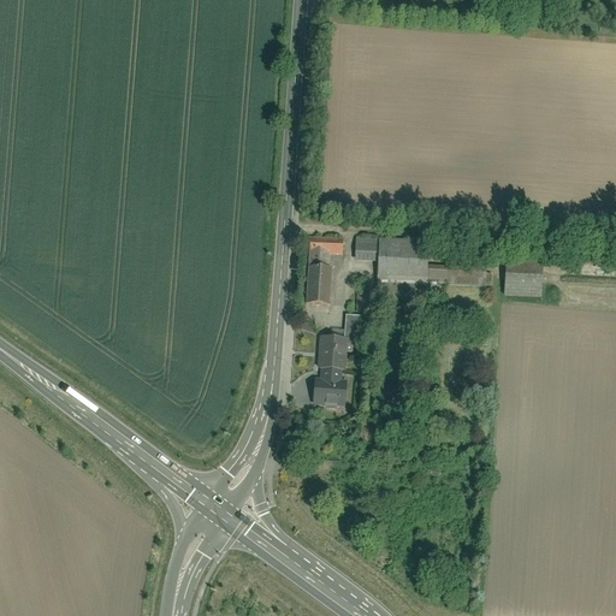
[(344,238),(311,237),(311,253),(330,254),(344,254),(344,238)]
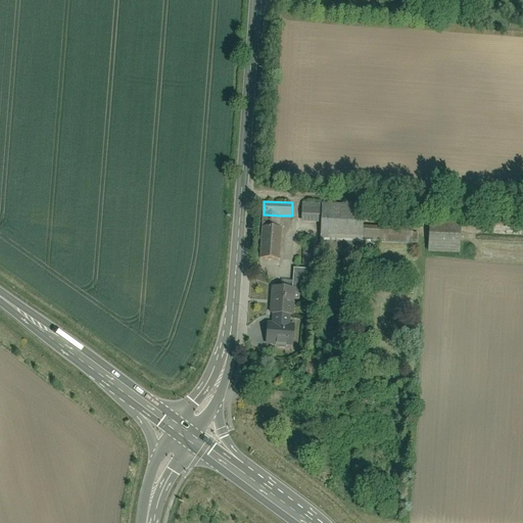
[(303,221),(322,222),(323,203),(303,202),(303,221)]
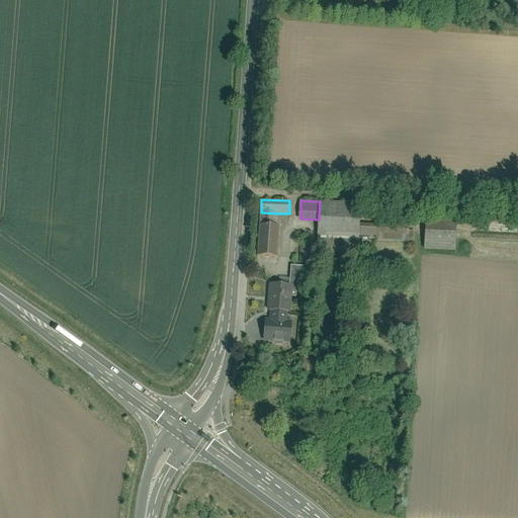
[(358,202),(320,201),(319,220),(318,245),(357,246),(357,237),(358,224),(358,202)]
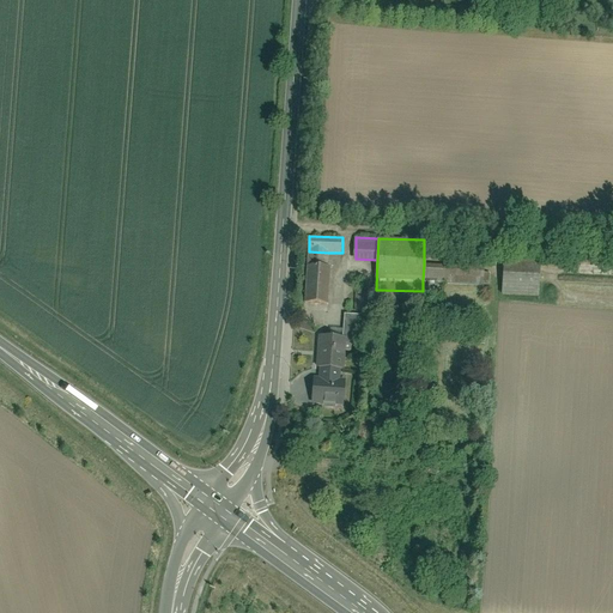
[(328,267),(328,253),(309,252),(308,267),(328,267)]
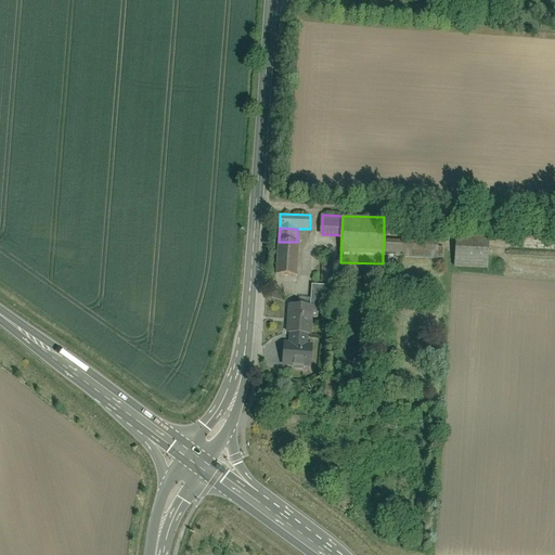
[(444,242),(384,240),(383,254),(443,256),(444,242)]
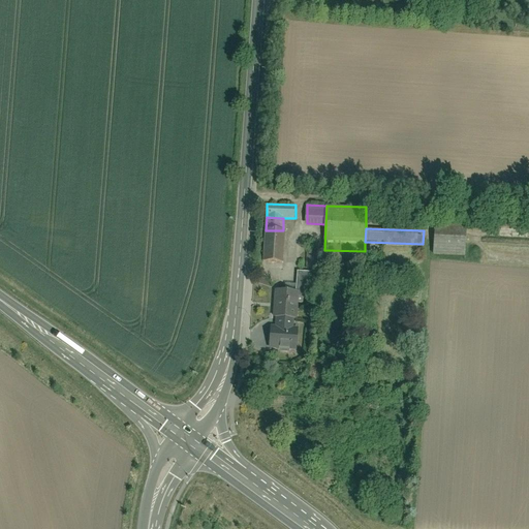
[(466,231),(434,229),(433,254),(465,255),(466,231)]
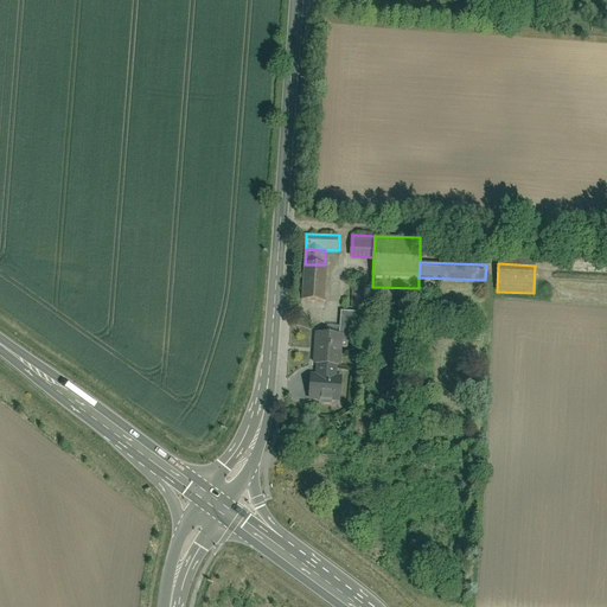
[(302,299),(325,299),(326,264),(325,264),(305,264),(304,264),(302,299)]
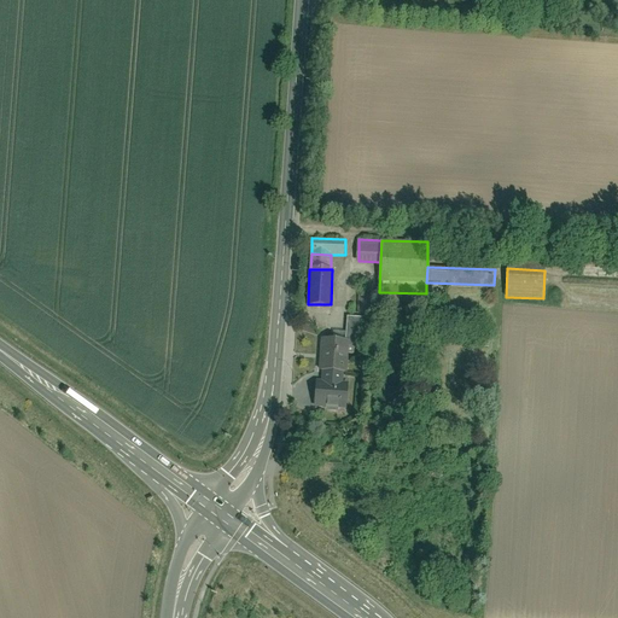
[(363,348),(365,318),(347,316),(345,339),(349,339),(348,347),(363,348)]
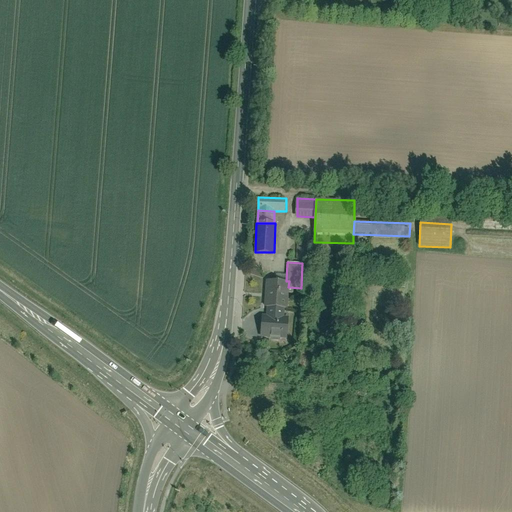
[(286,281),(266,280),(265,306),(267,306),(285,307),(287,308),(288,287),(289,281),(286,281)]
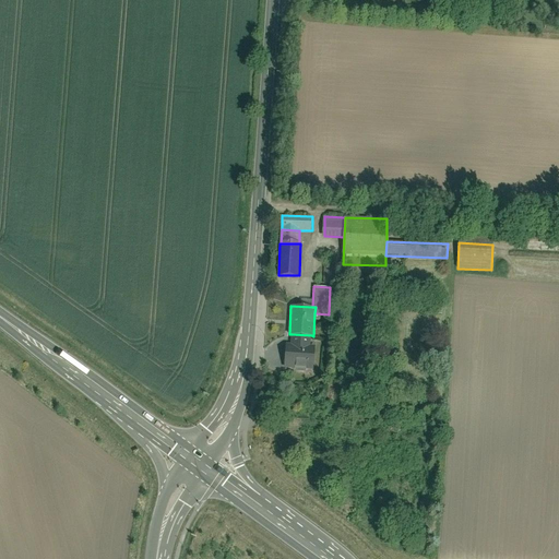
[(311,335),(292,334),(292,344),(310,345),(311,335)]
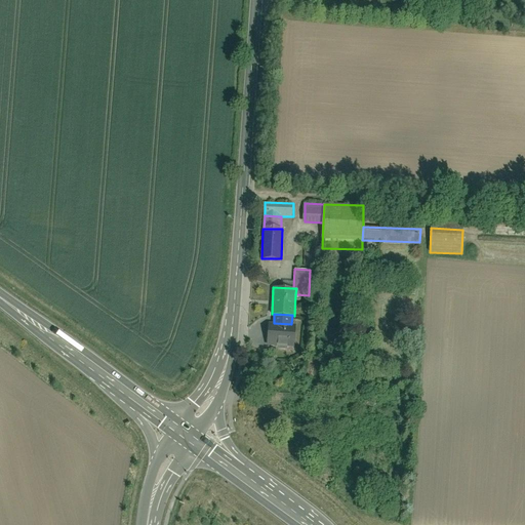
[(269,323),(268,345),(294,346),(295,324),(291,324),(274,323),(269,323)]
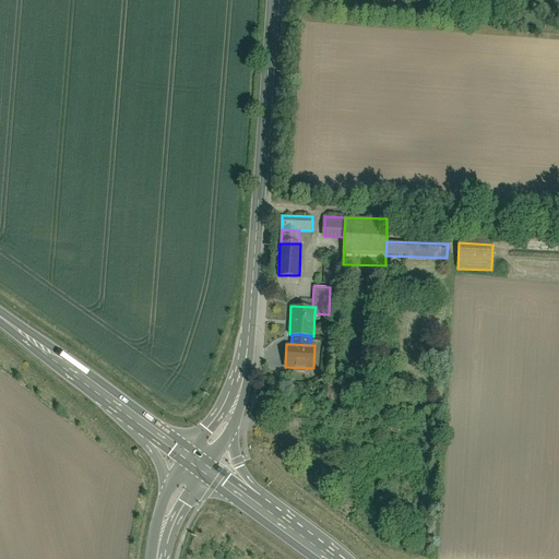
All buildings are outlined.
